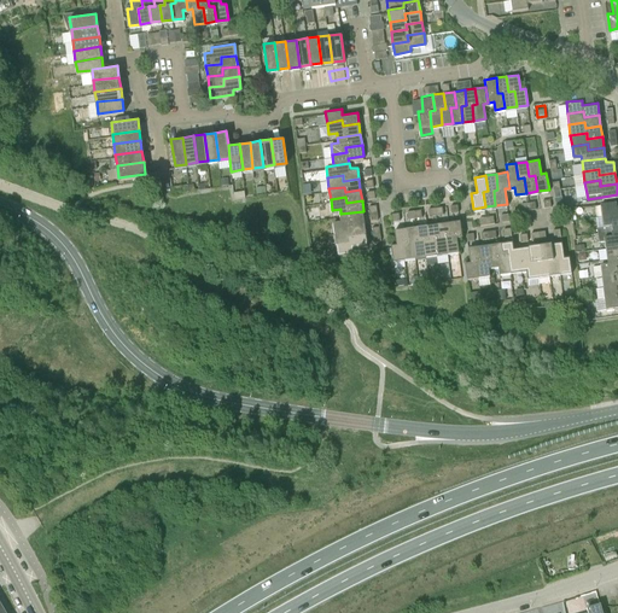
[(617,211),(617,217),(617,216),(617,204),(617,205),(616,200),(600,202),(601,214),(617,211)]
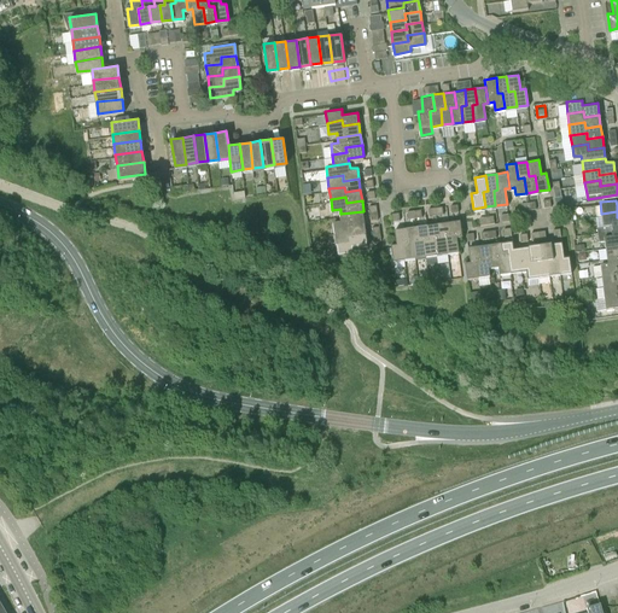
[(349,223),(365,222),(363,211),(340,214),(342,220),(333,221),(334,231),(350,229),(349,223)]
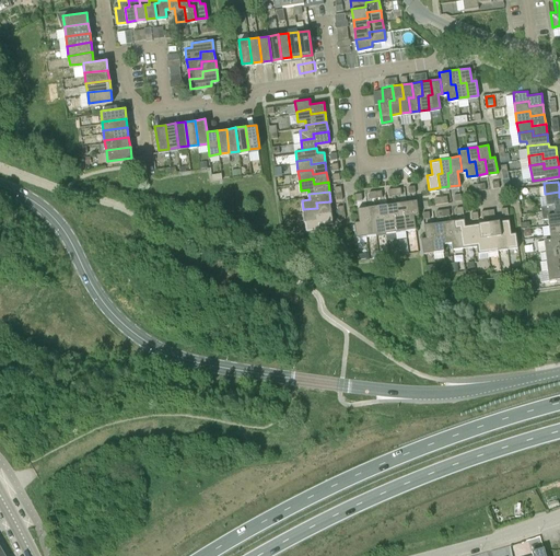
[(541,204),(543,209),(559,206),(559,196),(559,197),(559,192),(545,194),(546,203),(541,204)]
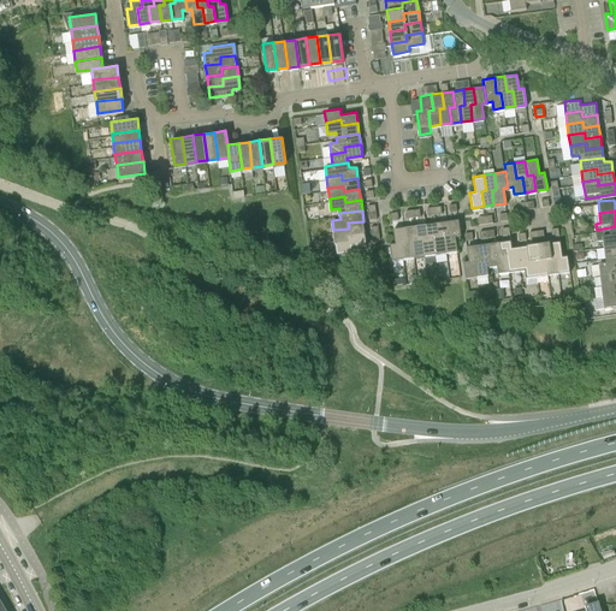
[(444,236),(446,251),(457,249),(455,235),(461,233),(458,218),(448,219),(450,235),(444,236)]
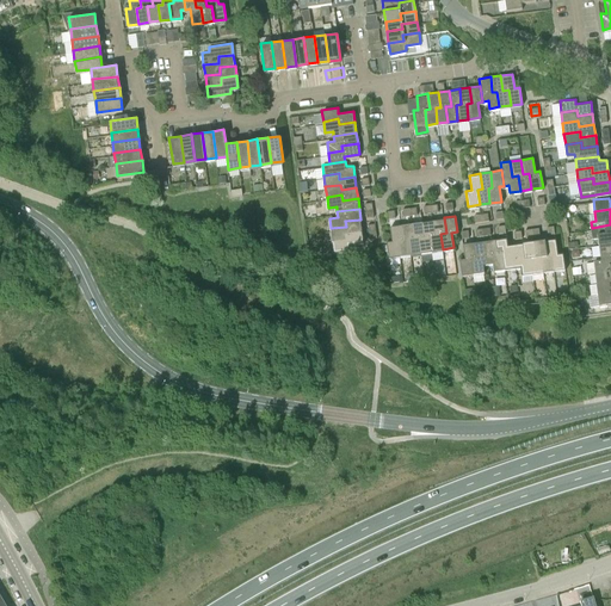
[(432,251),(443,249),(440,234),(446,233),(444,217),(433,218),(436,234),(430,235),(432,251)]
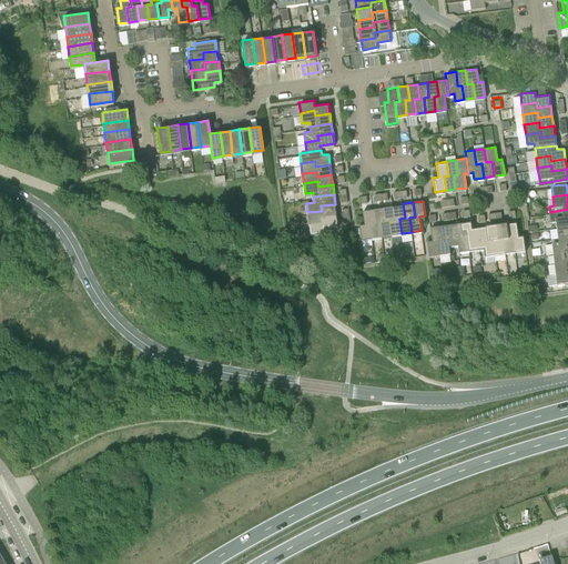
[(392,234),(402,233),(399,219),(405,218),(403,203),(393,205),(394,219),(391,220),(392,234)]
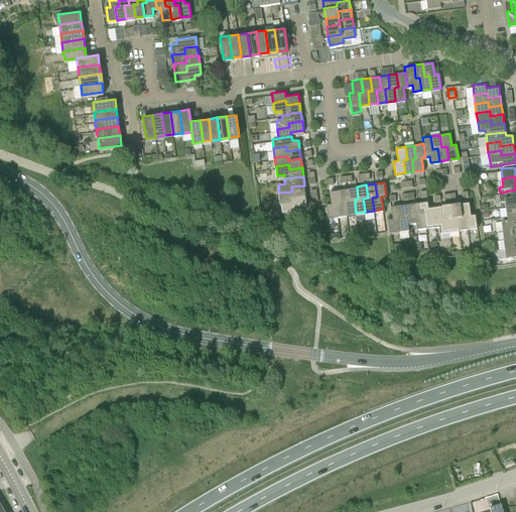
[(293,196),(305,195),(304,185),(291,186),(292,192),(279,193),(280,202),(293,200),(293,196)]
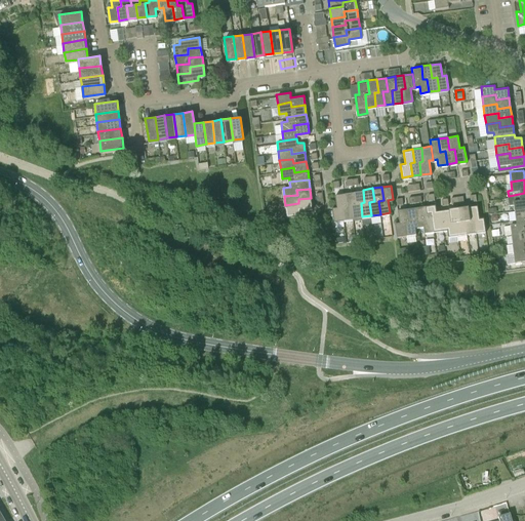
[(354,217),(362,216),(361,203),(364,202),(363,190),(354,191),(356,204),(352,204),(354,217)]
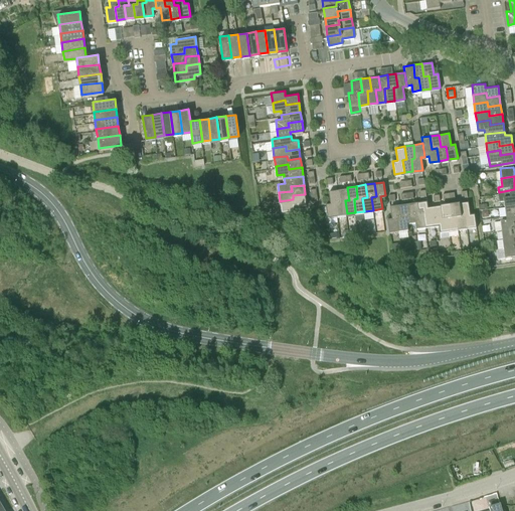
[(337,215),(347,213),(345,200),(349,200),(347,187),(338,188),(340,201),(336,201),(337,215)]
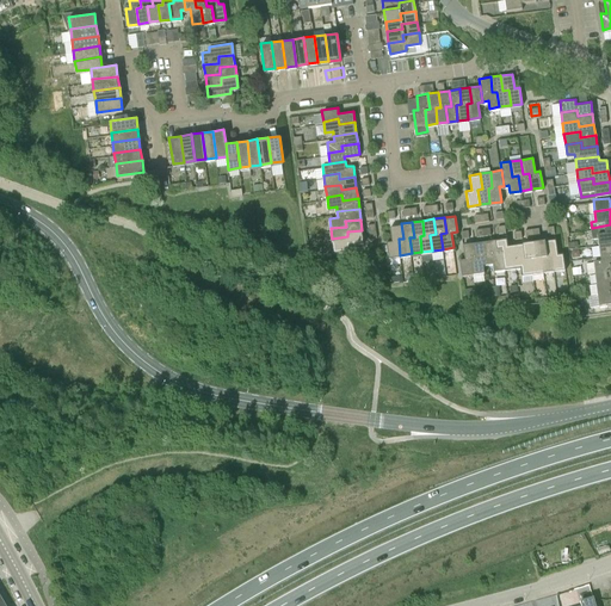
[(389,257),(400,255),(399,239),(403,239),(401,223),(389,224),(392,240),(387,240),(389,257)]
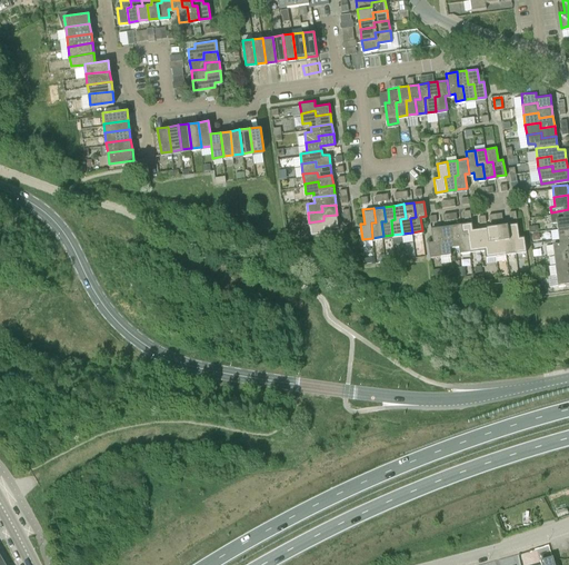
[(568,209),(551,212),(552,220),(558,219),(559,227),(568,225),(568,209)]
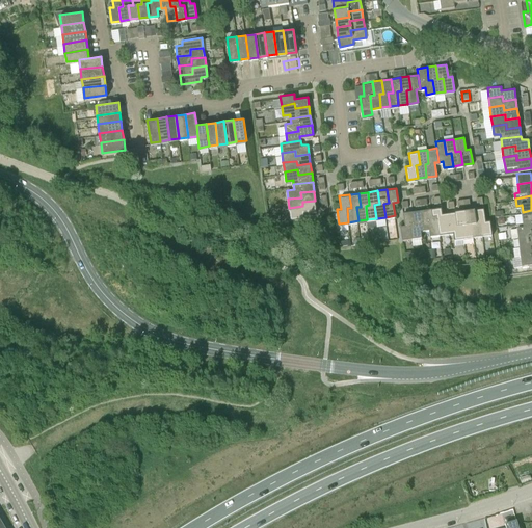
[(302,206),(289,208),(290,218),(304,216),(303,212),(317,210),(315,201),(302,202),(302,206)]
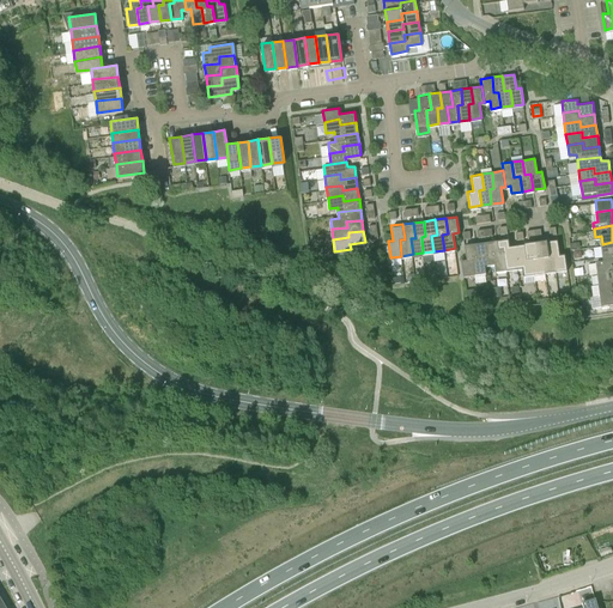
[(517,267),(514,244),(509,245),(509,237),(497,238),(498,254),(504,253),(507,268),(517,267)]
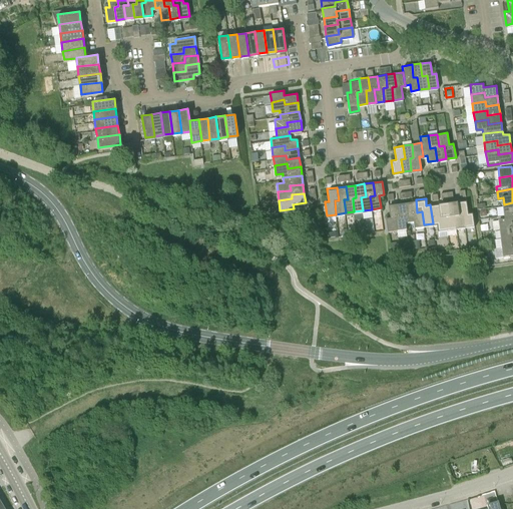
[(415,225),(424,224),(422,211),(417,212),(416,199),(407,201),(409,220),(414,219),(415,225)]
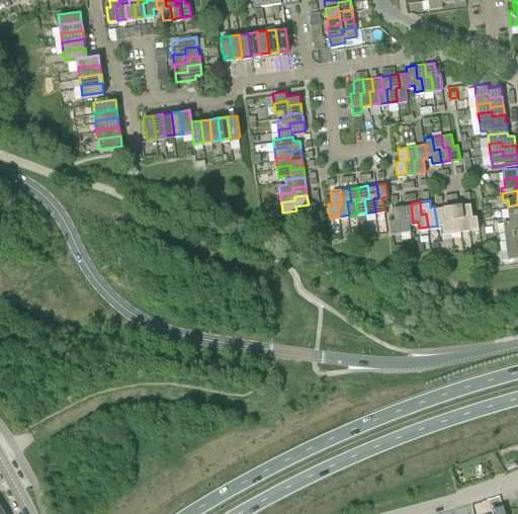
[(469,228),(480,227),(478,213),(472,213),(470,201),(461,202),(462,216),(467,215),(469,228)]
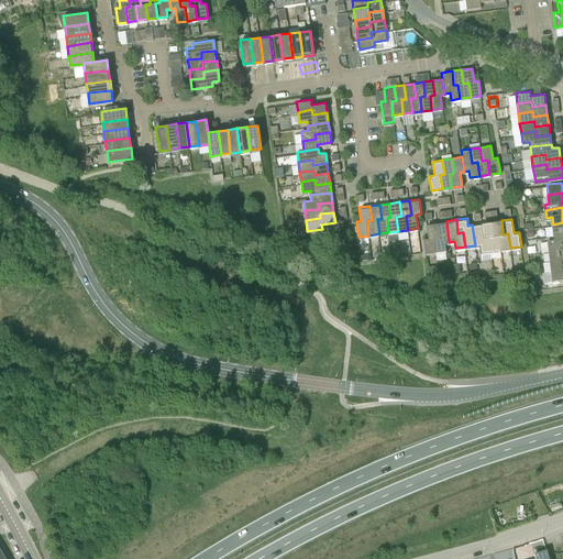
[(500,250),(510,248),(508,233),(503,234),(501,220),(492,221),(494,236),(498,234),(500,250)]
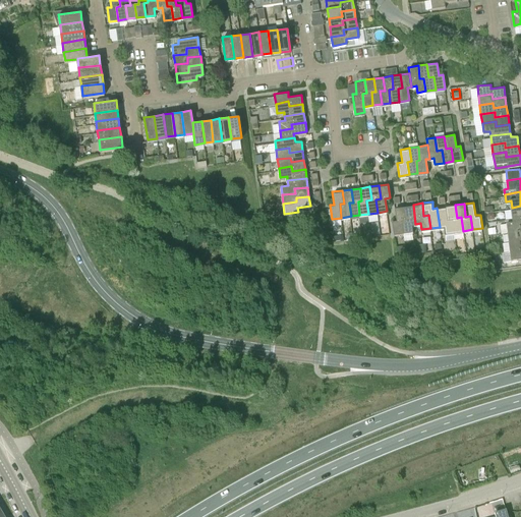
[(412,224),(415,224),(413,205),(404,206),(406,219),(402,220),(403,232),(413,231),(412,224)]
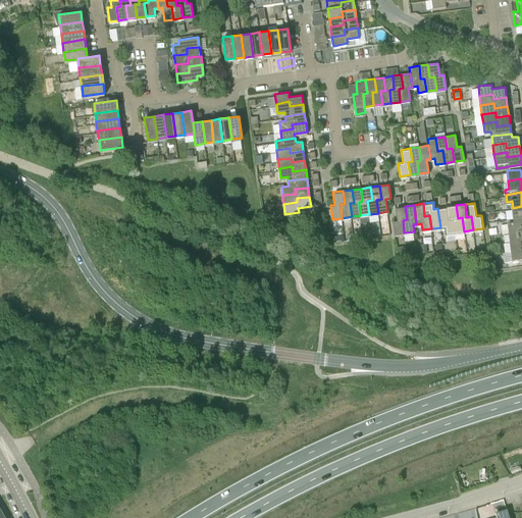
[(455,232),(464,231),(462,217),(458,218),(456,205),(447,207),(449,219),(454,219),(455,232)]
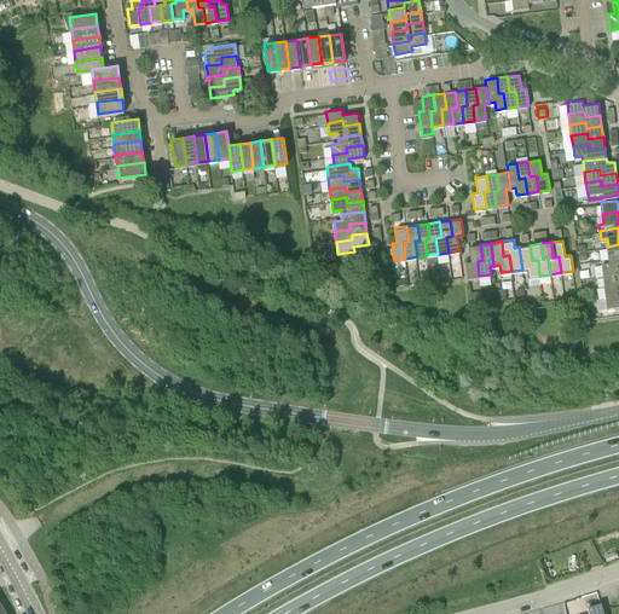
[(468,278),(479,276),(478,261),(482,260),(480,244),(469,245),(472,261),(466,261),(468,278)]
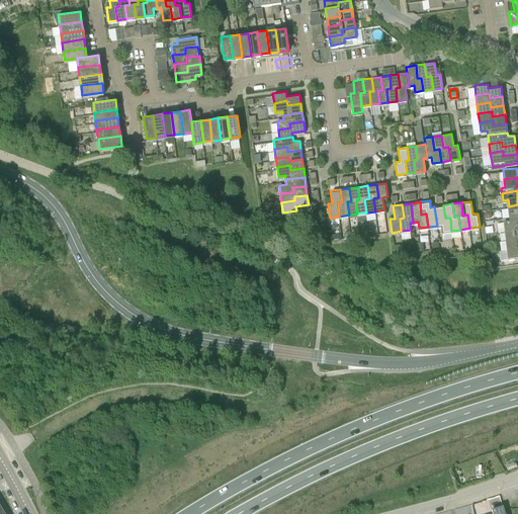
[(510,215),(517,213),(517,204),(509,206),(510,215)]
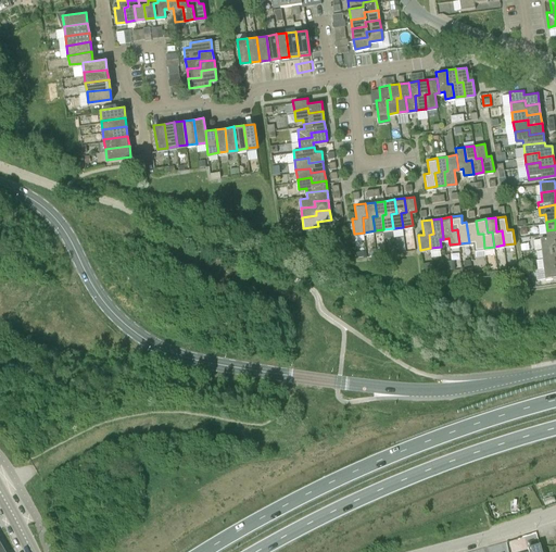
[(475,249),(484,248),(483,234),(478,234),(476,221),(466,222),(469,242),(474,241),(475,249)]
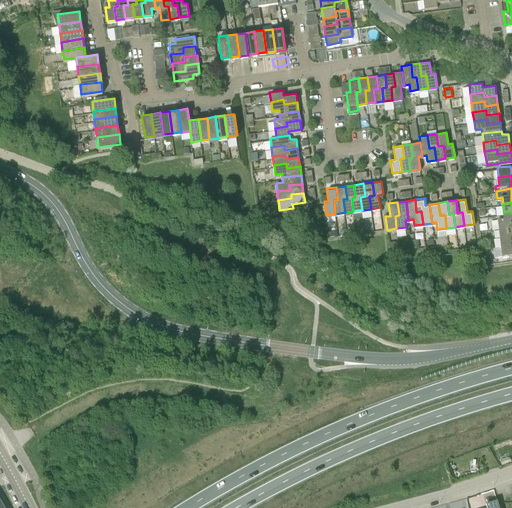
[(510,220),(511,220),(511,211),(504,212),(504,216),(498,217),(499,226),(511,225),(510,220)]
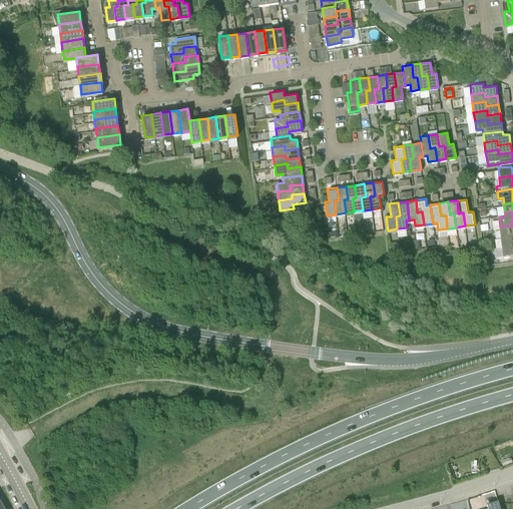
[(512,233),(512,230),(512,229),(512,220),(511,220),(512,225),(500,226),(501,235),(512,233)]
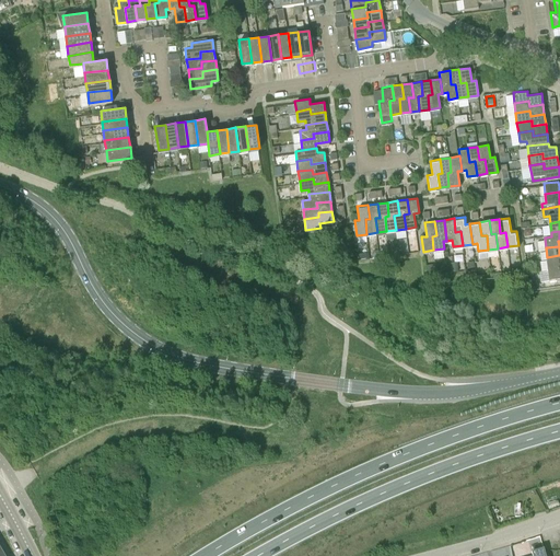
[(559,251),(559,252),(559,255),(547,257),(548,267),(559,265),(559,251)]
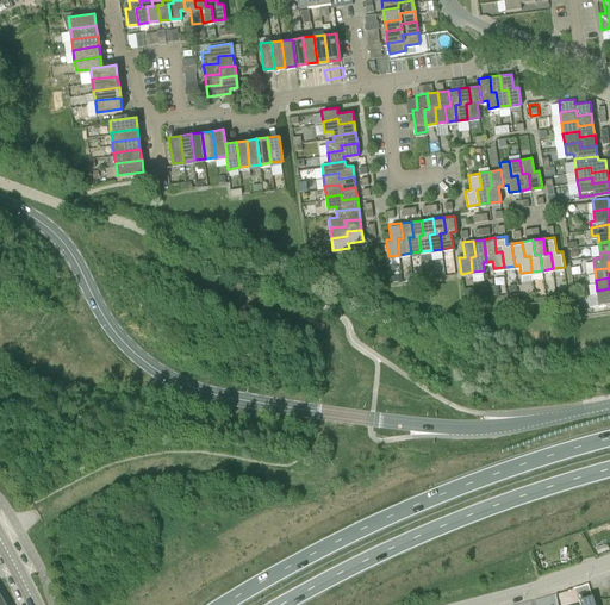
[(475,292),(474,284),(465,286),(465,293),(475,292)]
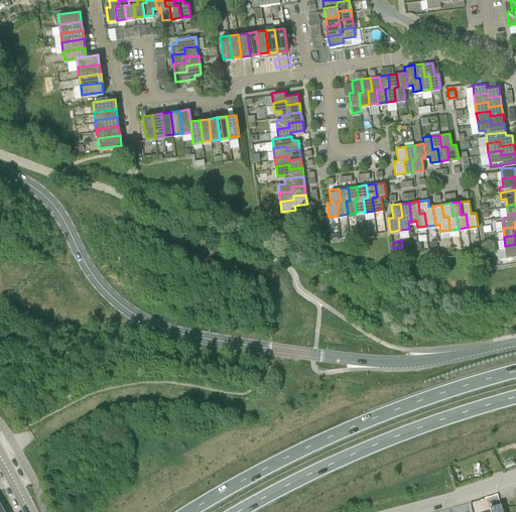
[(507,256),(509,255),(515,254),(515,244),(505,246),(507,256)]
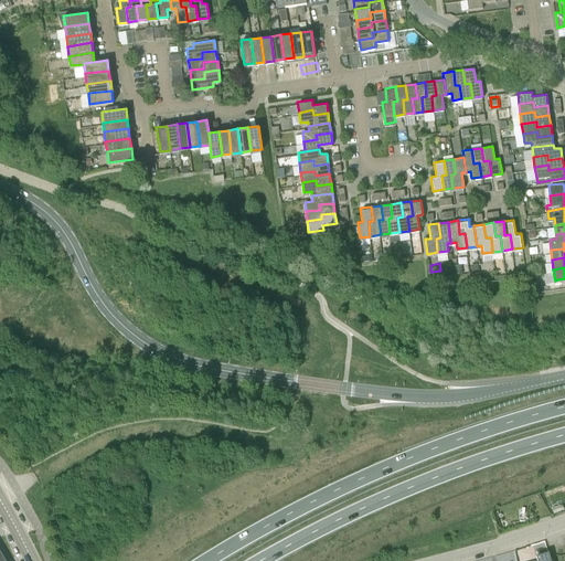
[(552,560),(548,550),(536,553),(539,560),(552,560)]
